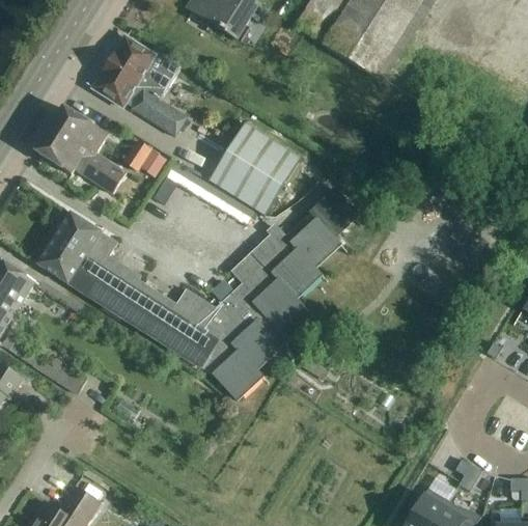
[(209,0),(207,2),(204,0),(187,0),(184,5),(233,37),(255,3),(250,0),(209,0)]
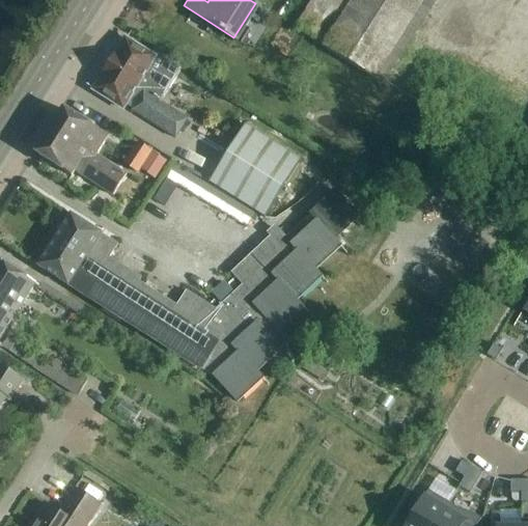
[(368,3),(381,11),(388,0),(348,0),(343,6),(360,17),(368,3)]
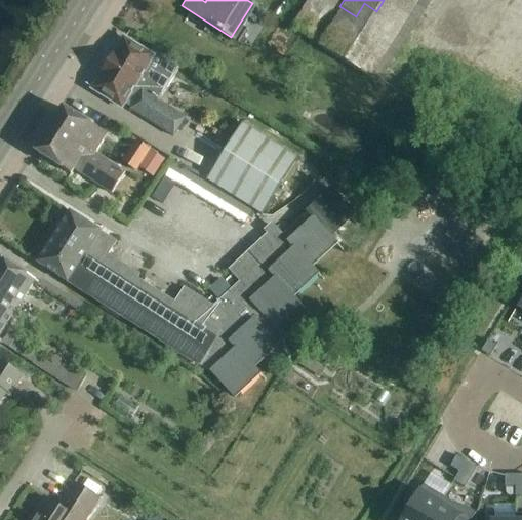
[(148,51),(120,34),(97,71),(97,72),(96,73),(94,73),(90,79),(91,82),(89,85),(120,104),(122,101),(130,105),(129,107),(171,133),(184,115),(157,97),(179,62),(152,44),(148,51)]
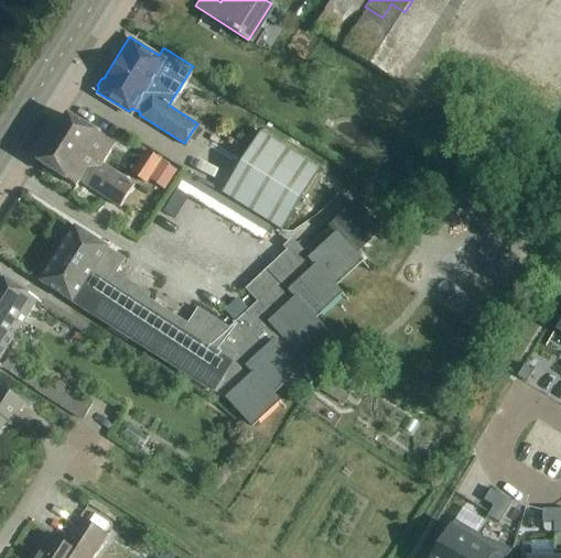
[(131,182),(100,161),(112,142),(65,111),(35,159),(74,184),(77,178),(117,205),(131,182)]
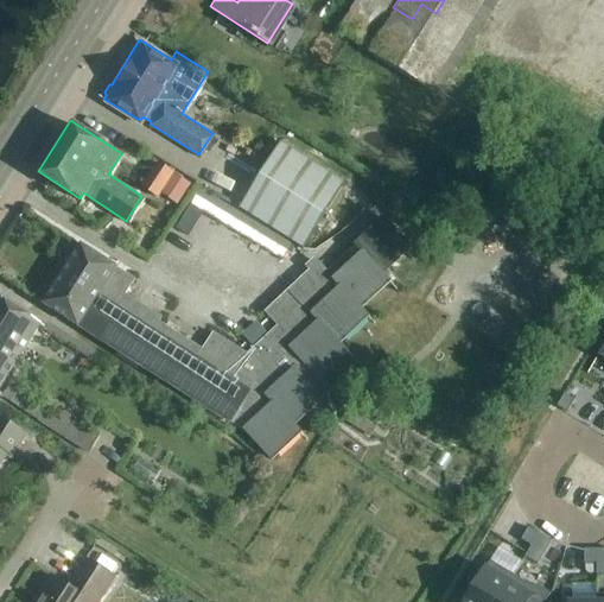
[(279,140),(236,209),(302,249),(343,181),(279,140)]
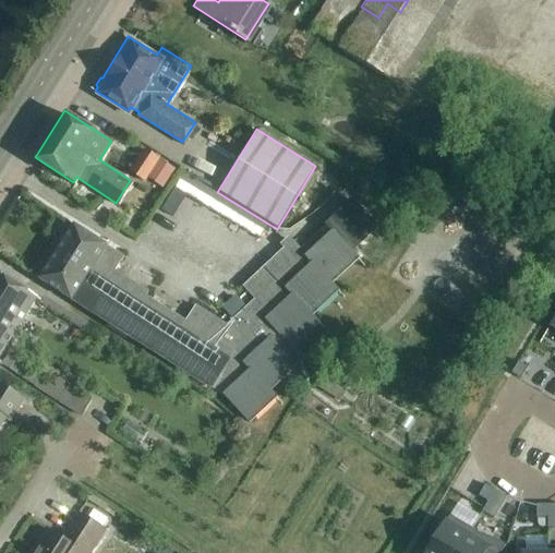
[(125,168),(142,179),(156,155),(141,145),(125,168)]
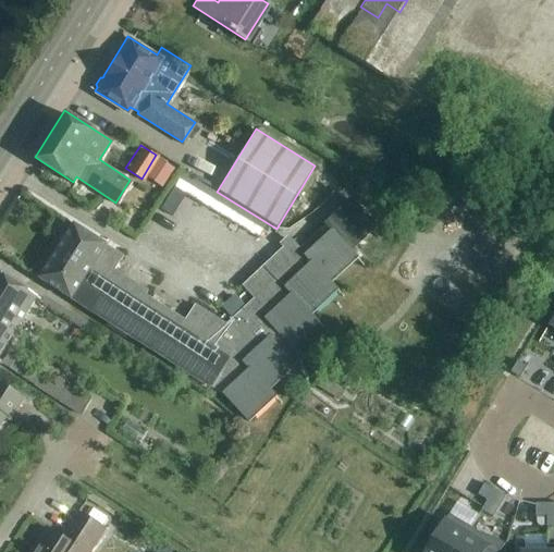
[(348,247),(374,223),(351,197),(298,247),(290,237),(241,283),(253,296),(224,323),(194,304),(184,319),(143,292),(146,289),(112,267),(121,254),(72,222),(37,274),(128,334),(130,334),(184,370),(184,369),(209,384),(210,384),(222,392),(222,393),(245,417),(272,392),(267,387),(293,362),(281,350),(315,318),(308,311),(334,285),(329,279),(355,254),(348,247)]
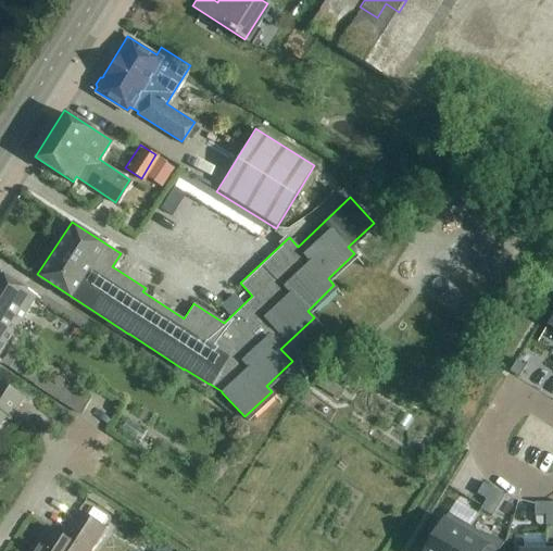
[(248,233),(235,240),(240,249),(215,264),(225,278),(262,254),(248,233)]
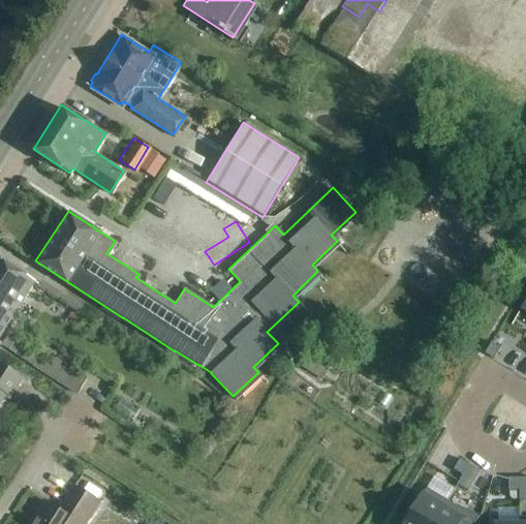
[(0,327),(32,277),(0,256),(0,327)]
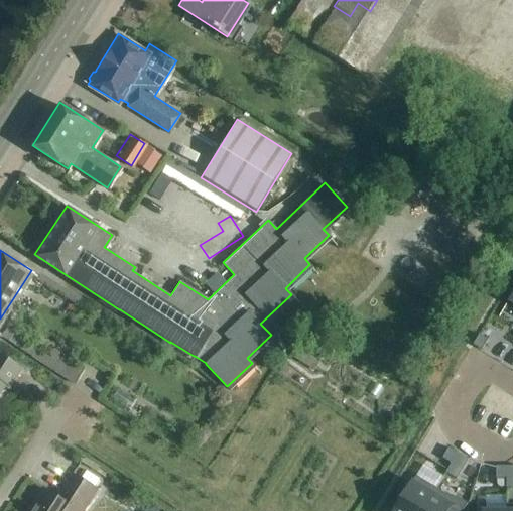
[(475,330),(469,341),(479,347),(485,336),(475,330)]
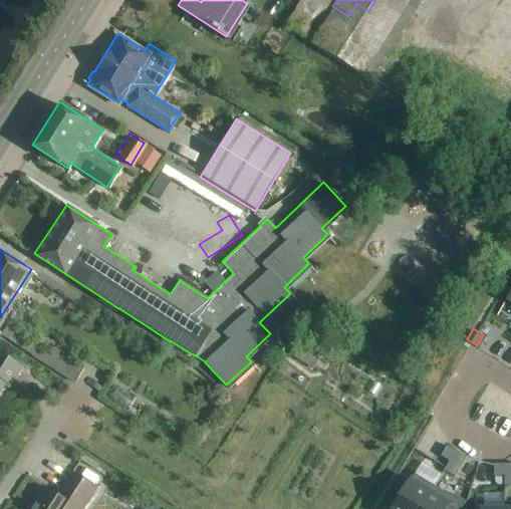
[(74,379),(84,364),(62,350),(52,364),(74,379)]
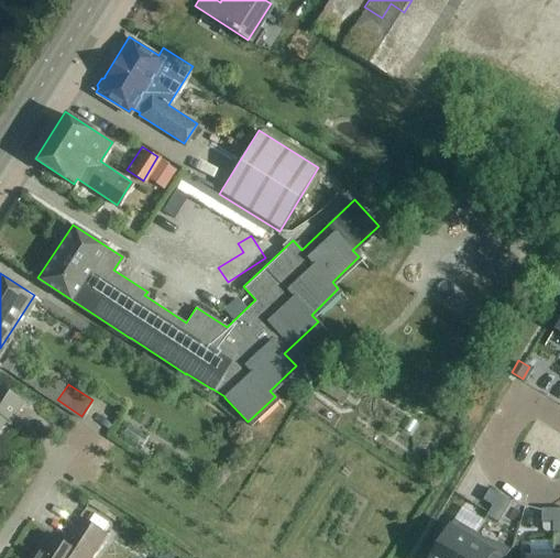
[(21,400),(0,385),(0,419),(3,415),(9,418),(21,400)]
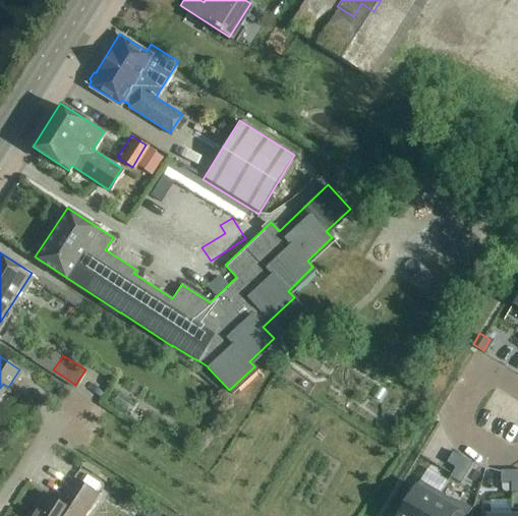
[(450,449),(444,459),(453,464),(459,454),(450,449)]
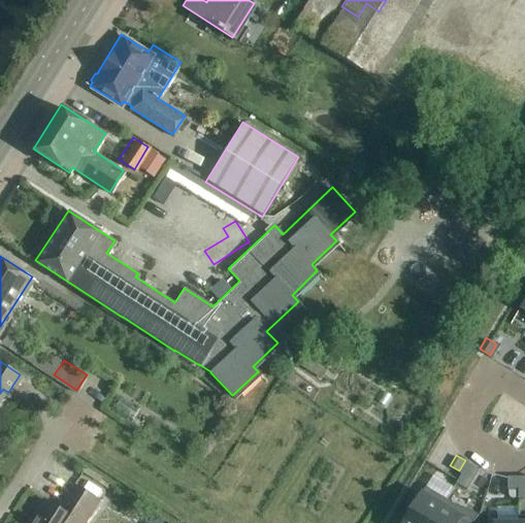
[(459,470),(453,480),(464,487),(476,466),(465,460),(459,470)]
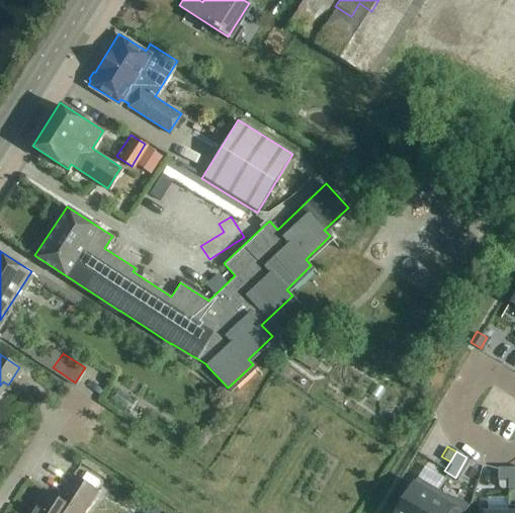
[(495,464),(495,477),(505,477),(505,464),(495,464)]
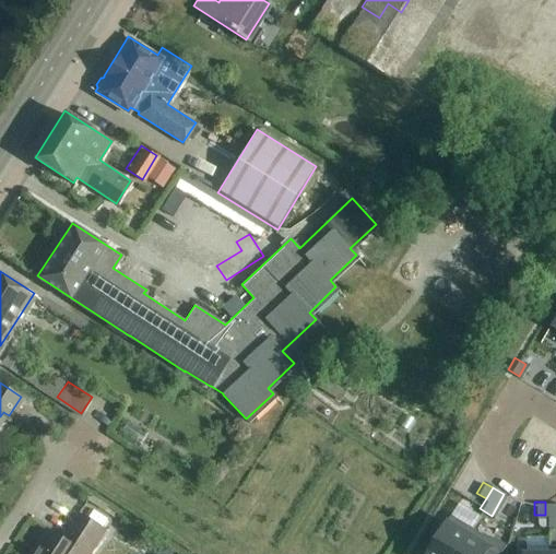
[(545,515),(545,527),(555,526),(555,502),(545,502),(545,515)]
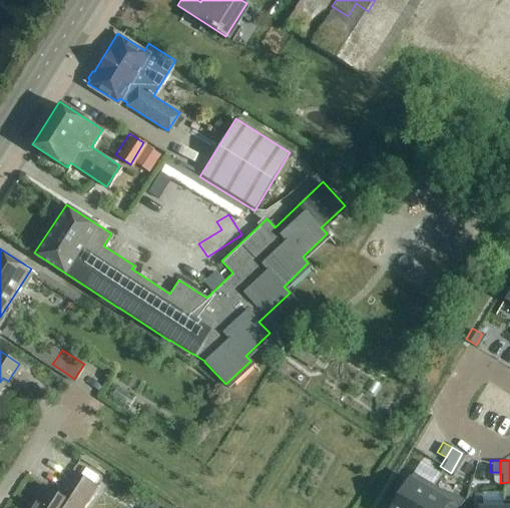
[(77,507),(94,484),(69,468),(54,492),(41,483),(25,507),(77,507)]
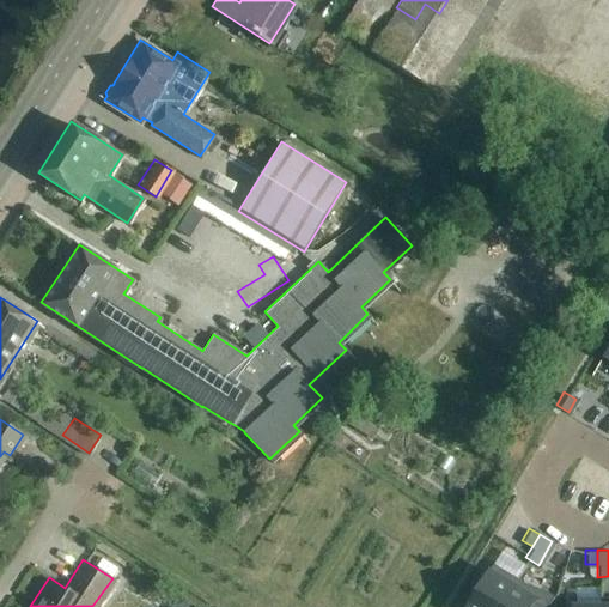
[(463,606),(495,606),(510,584),(513,576),(491,563),(486,570),(463,606)]
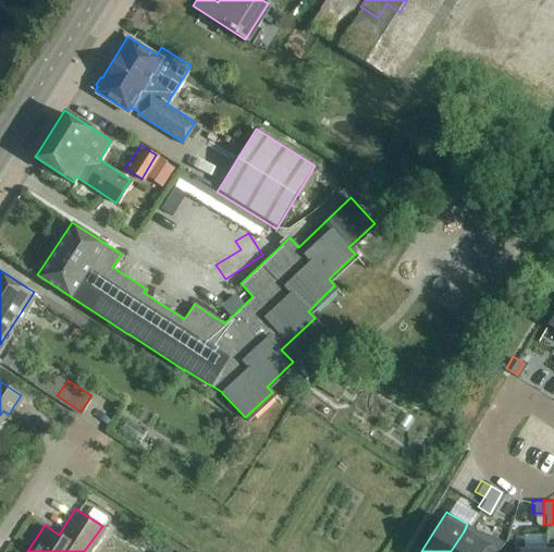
[(451,551),(494,551),(501,542),(490,536),(489,537),(467,524),(464,531),(451,551)]
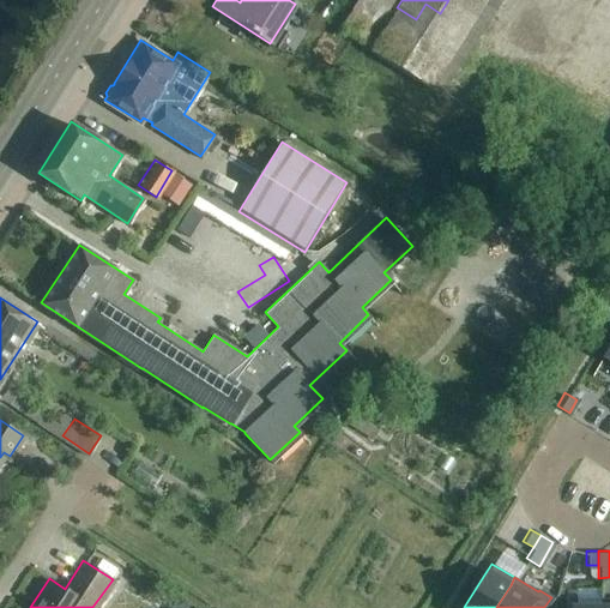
[(598,607),(609,607),(609,597),(598,597),(598,606),(598,607)]
